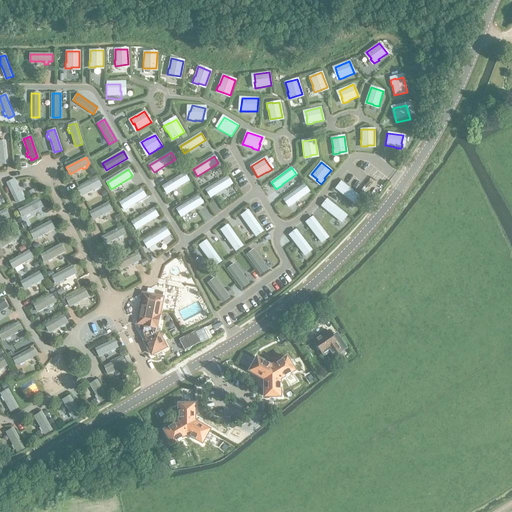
[(184,173),(163,187),(167,194),(182,184),(182,185),(187,182),(187,181),(188,180),(184,173)]
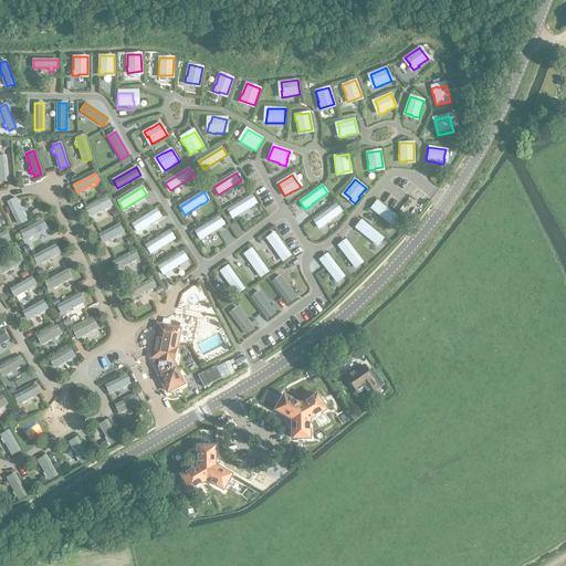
[(251,196),(228,210),(232,218),(249,208),(255,205),(254,205),(257,203),(251,196)]
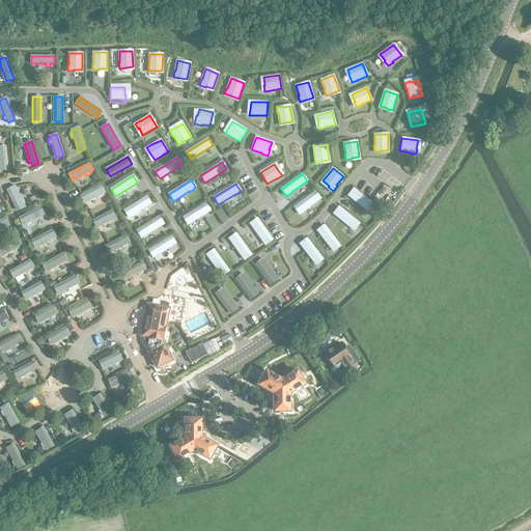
[(102,194),(105,193),(101,186),(81,196),(84,203),(98,196),(99,198),(103,196),(102,194)]
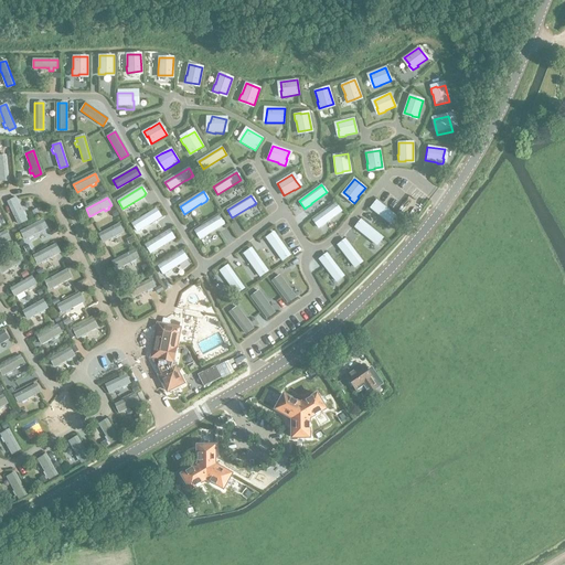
[(24,217),(27,216),(24,212),(22,213),(16,199),(8,202),(19,224),(25,221),(24,217)]
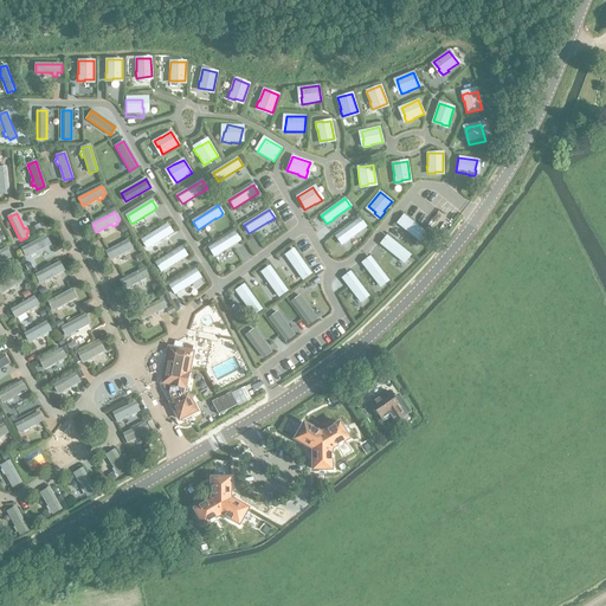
[(426,234),(404,216),(398,223),(413,236),(413,237),(418,242),(419,240),(420,242),(426,234)]
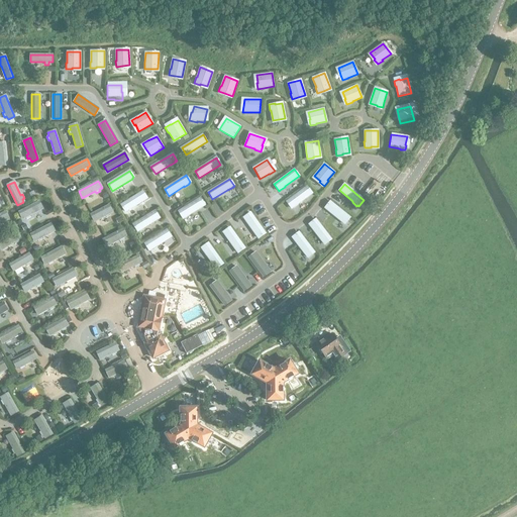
[(312,193),(307,187),(287,202),(291,208),(293,207),(293,208),(298,204),(312,193)]
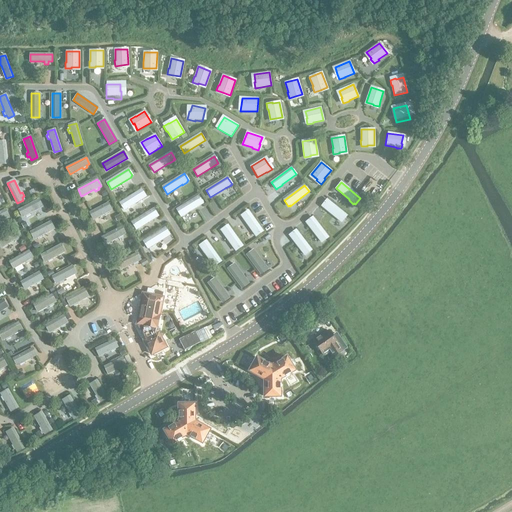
[(141,190),(119,203),(124,210),(139,201),(144,198),(144,197),(145,196),(141,190)]
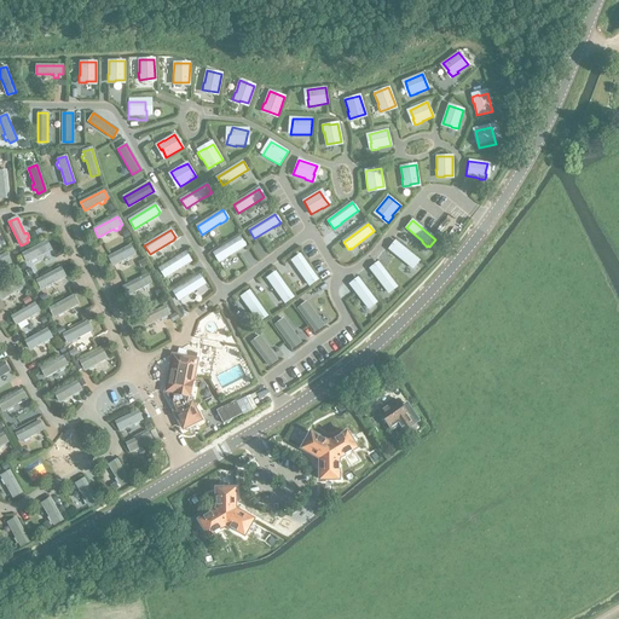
[(239,237),(214,254),(219,261),(237,250),(237,252),(243,248),(243,247),(244,246),(239,237)]
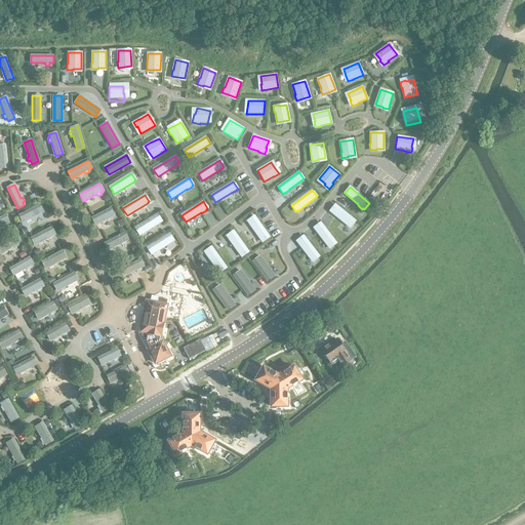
[(30,218),(43,211),(39,205),(19,215),(23,223),(26,220),(27,223),(31,220),(30,218)]
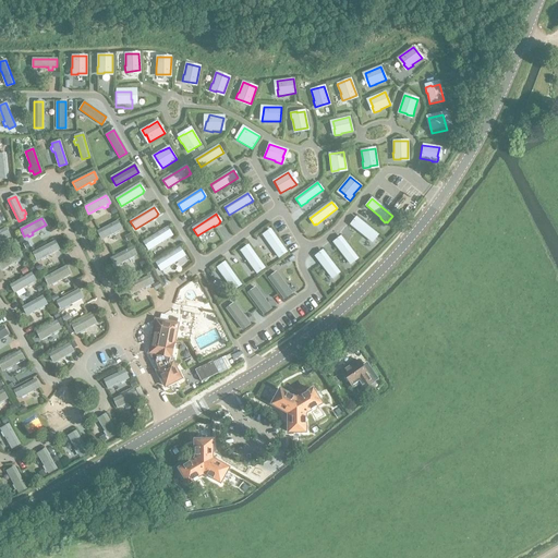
[(377,235),(356,218),(351,225),(365,237),(370,241),(371,241),(372,242),(377,235)]
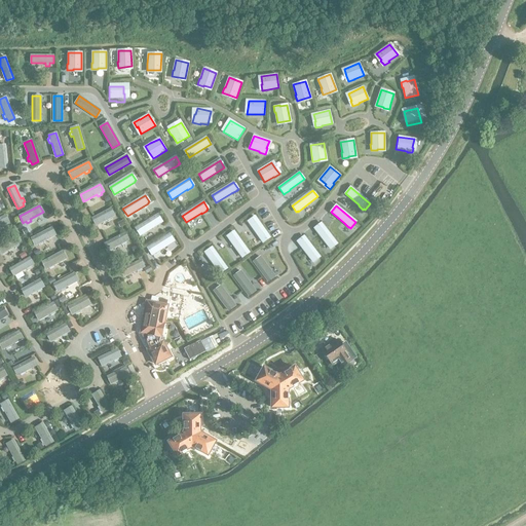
[(113,217),(116,215),(112,209),(92,219),(96,225),(109,219),(110,221),(114,219),(113,217)]
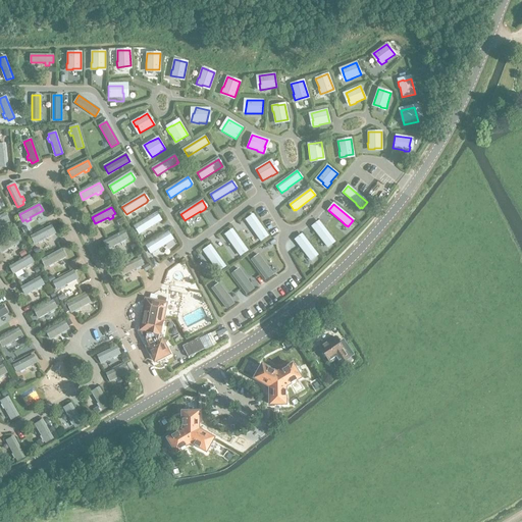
[(156,213),(135,226),(139,233),(154,224),(154,225),(159,221),(160,220),(156,213)]
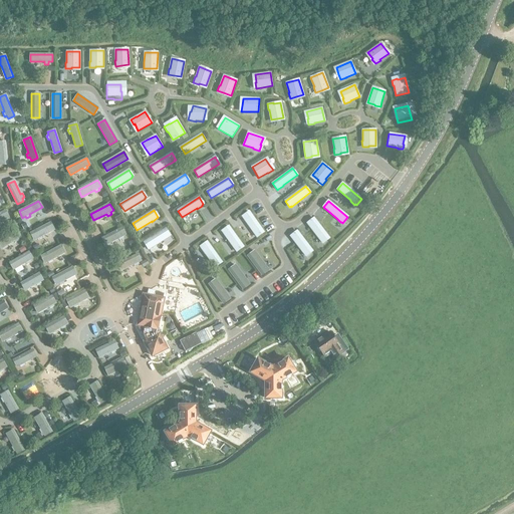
[(5,219),(8,217),(5,211),(0,213),(0,221),(1,221),(2,223),(6,221),(5,219)]
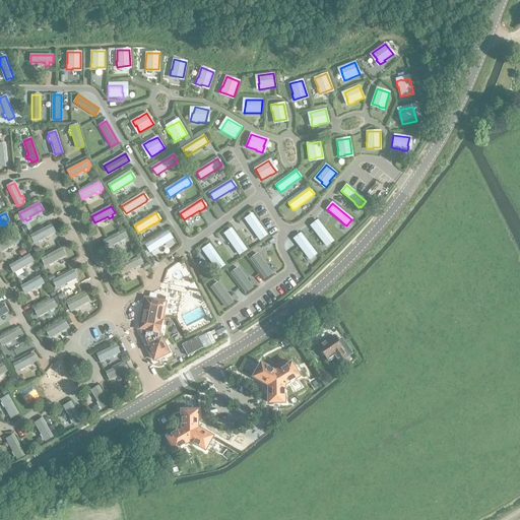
[(260,240),(266,235),(252,214),(245,218),(246,220),(249,225),(250,225),(260,240)]
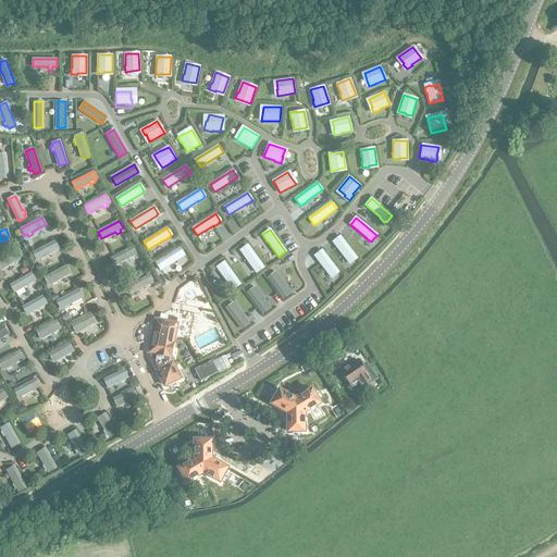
[(357,258),(339,236),(333,242),(344,257),(348,262),(349,263),(357,258)]
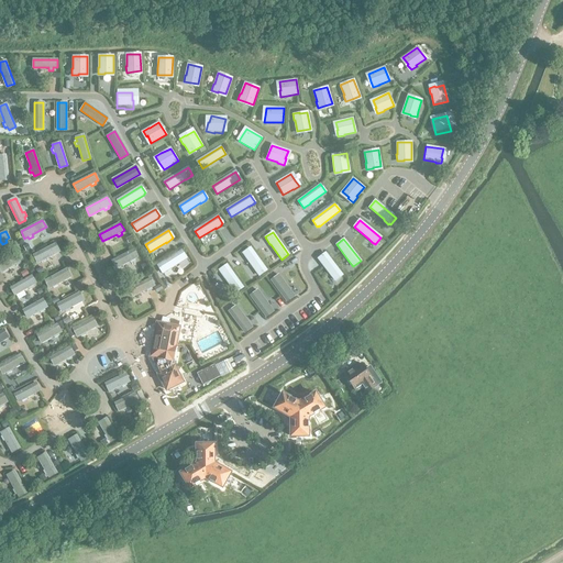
[(45,258),(58,251),(55,244),(33,255),(37,263),(41,261),(42,263),(46,261),(45,258)]
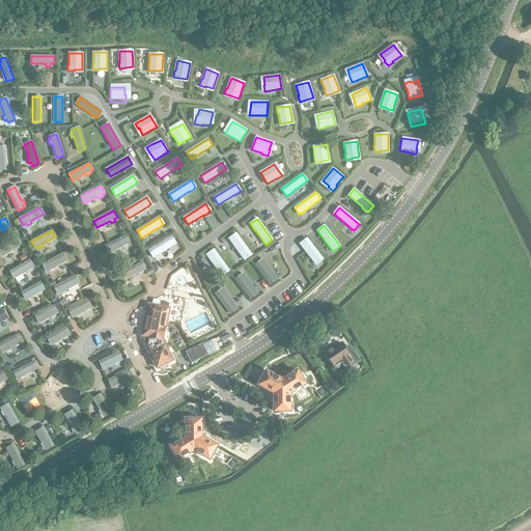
[(249,254),(233,232),(227,238),(242,258),(249,254)]
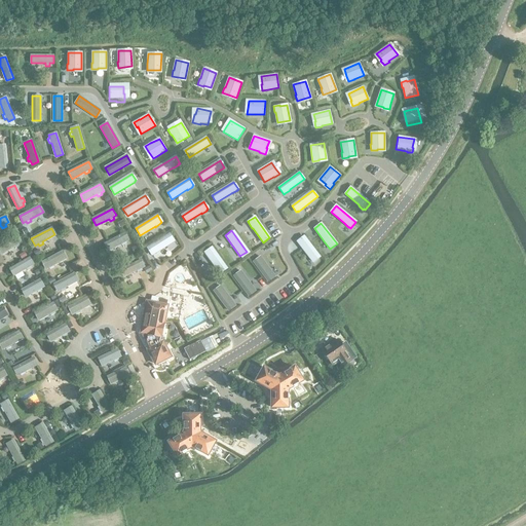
[(125,241),(128,240),(125,233),(105,243),(108,251),(121,243),(122,246),(126,243),(125,241)]
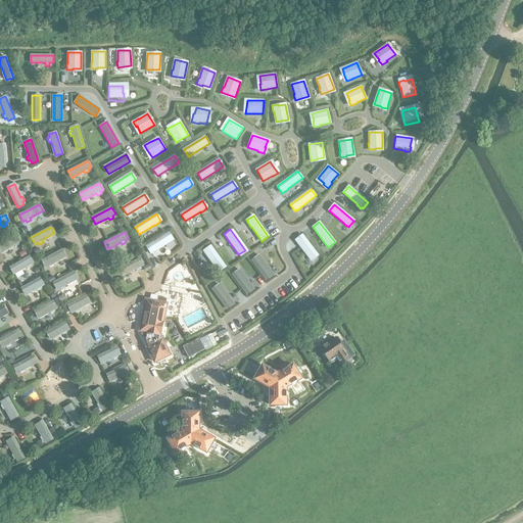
[(169,233),(146,246),(151,253),(165,244),(167,244),(172,241),(173,240),(169,233)]
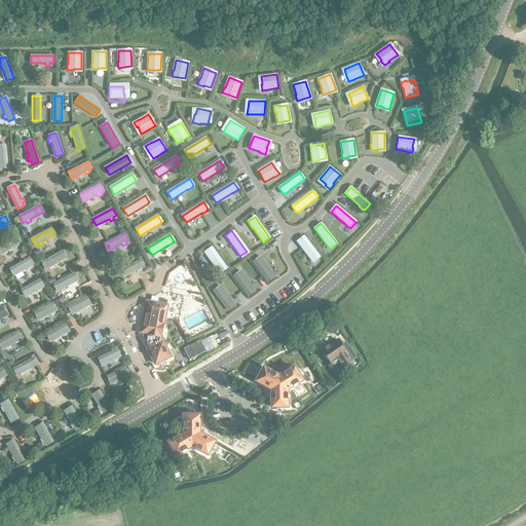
[(17,243),(21,242),(17,235),(0,246),(0,252),(1,254),(14,247),(15,249),(20,246),(17,243)]
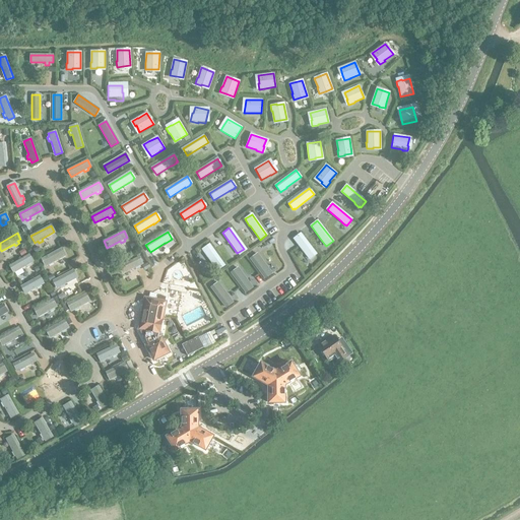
[(301,234),(294,239),(309,259),(316,254),(301,234)]
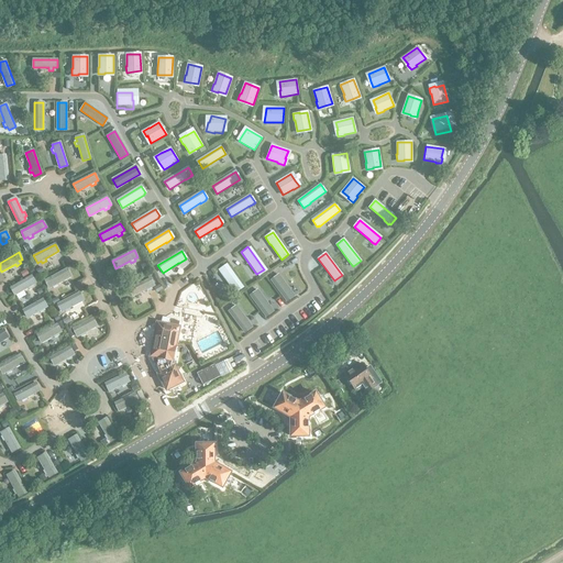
[(235,293),(243,287),(227,265),(219,271),(220,272),(223,277),(224,277),(235,293)]
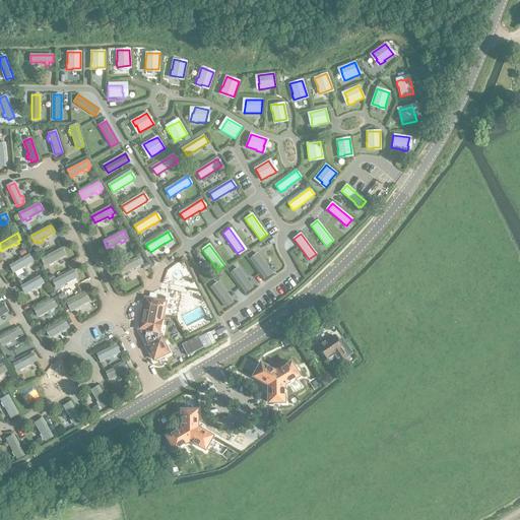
[(52,262),(65,255),(61,249),(42,259),(45,266),(48,264),(49,266),(53,264),(52,262)]
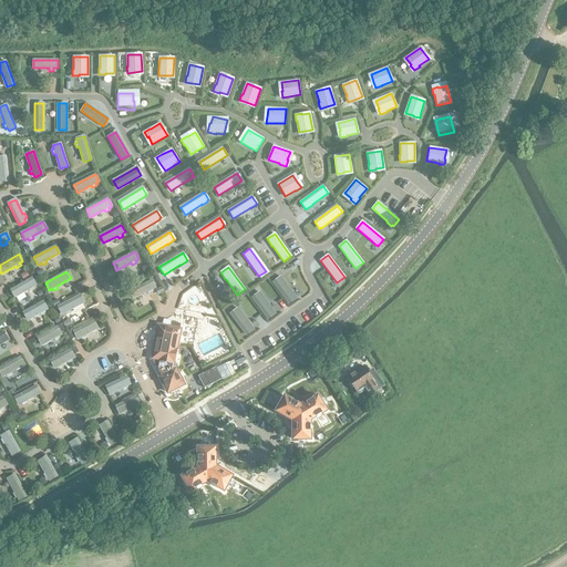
[(297,298),(280,276),(274,281),(290,303),(297,298)]
